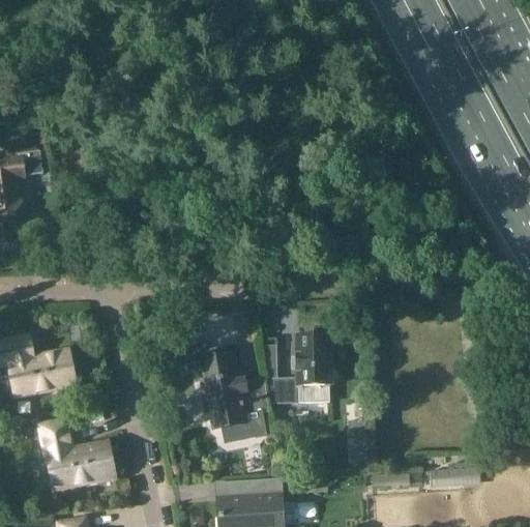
[(0,133),(0,148),(5,148),(38,144),(49,142),(37,128),(35,128),(3,133),(0,133)]
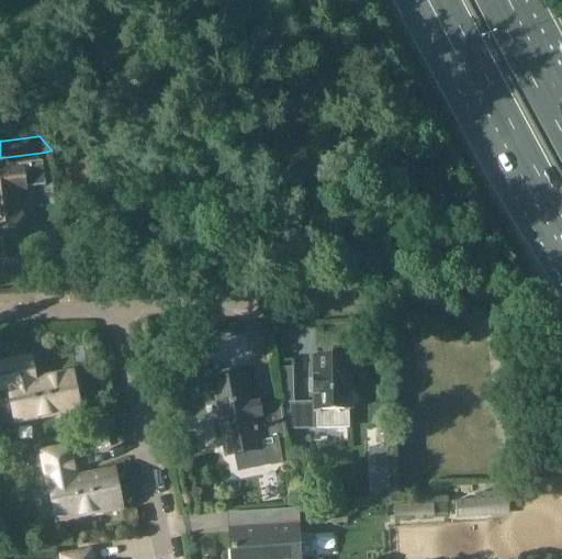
[(0,257),(18,255),(17,248),(27,247),(22,208),(19,209),(17,190),(26,189),(26,186),(46,182),(43,158),(21,161),(21,165),(0,167),(0,257)]
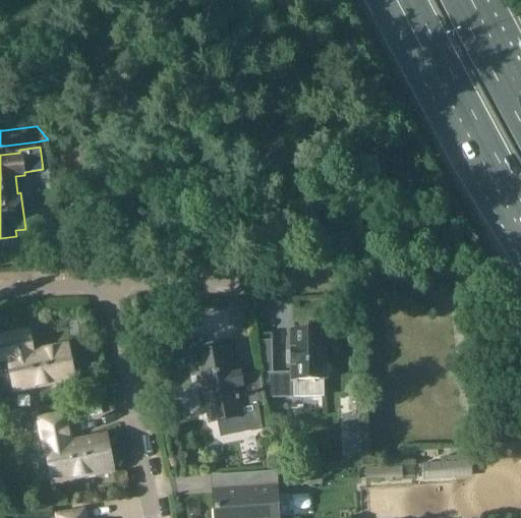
[(294,349),(291,349),(291,370),(273,370),(272,339),(257,339),(263,371),(266,396),(325,395),(325,379),(327,378),(331,376),(333,372),(334,369),(333,366),(331,361),(329,360),(328,360),(323,360),(323,327),(294,328),(294,349)]
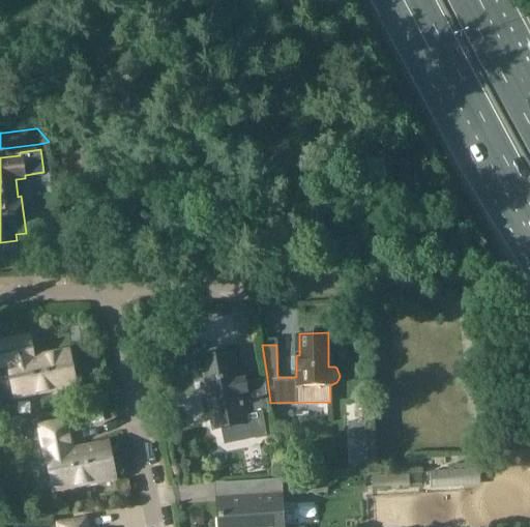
[(0,394),(1,399),(17,397),(17,394),(21,393),(24,394),(27,394),(30,393),(32,391),(38,390),(41,391),(45,391),(48,389),(51,388),(58,386),(61,387),(64,387),(67,386),(70,384),(74,383),(68,349),(33,355),(29,335),(0,340),(0,394)]
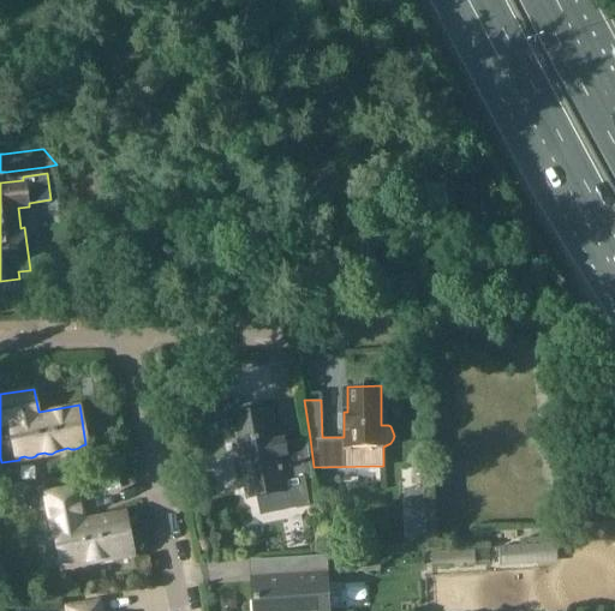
[(272,407),(231,415),(237,448),(240,447),(250,495),(256,493),(260,514),(310,503),(309,497),(305,477),(311,477),(308,444),(306,437),(285,441),(284,438),(279,439),(272,407)]
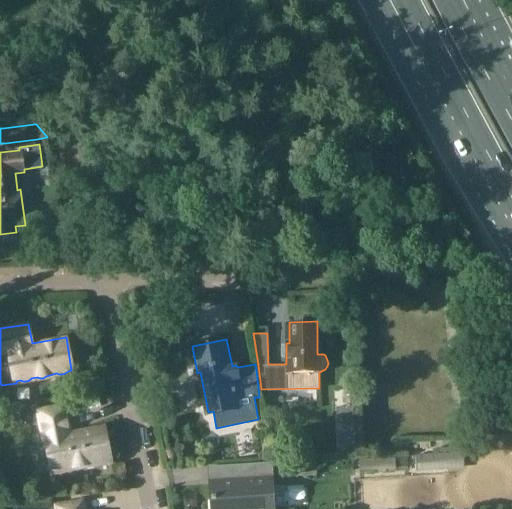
[(102,462),(105,460),(109,460),(108,455),(109,452),(109,449),(107,446),(106,443),(103,427),(69,433),(63,401),(62,401),(62,405),(40,409),(39,405),(38,405),(45,439),(47,439),(53,470),(57,469),(60,470),(63,470),(66,469),(69,467),(74,466),(77,467),(80,467),(84,466),(86,464),(93,463),(96,463),(99,463),(102,462)]
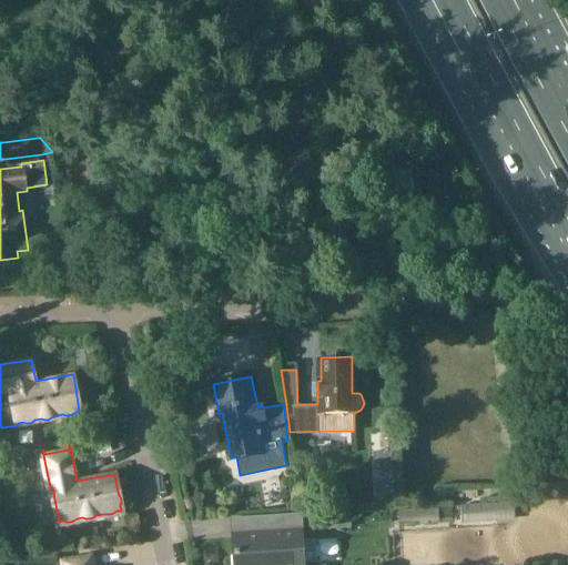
[(516,518),(514,501),(460,503),(462,522),(516,518)]
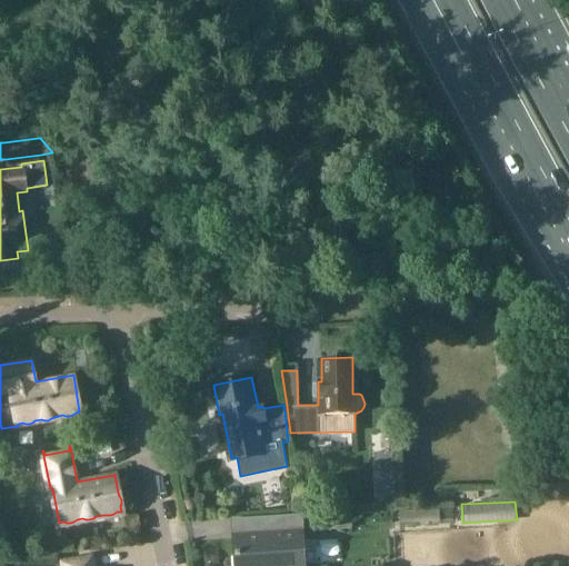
[(440,520),(440,519),(440,508),(436,508),(399,509),(399,523),(440,520)]
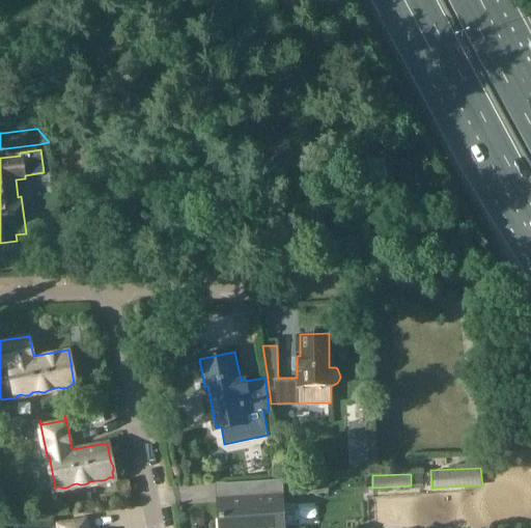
[(223,515),(219,515),(219,527),(282,527),(282,524),(296,523),(295,502),(281,503),(280,478),(248,480),(249,498),(223,500),(223,515)]
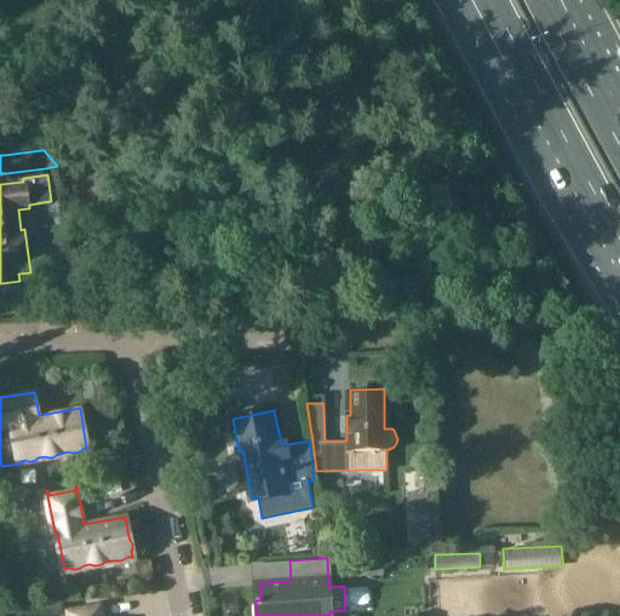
[(101,615),(98,600),(97,600),(97,606),(70,611),(69,605),(68,606),(69,615),(101,615)]
